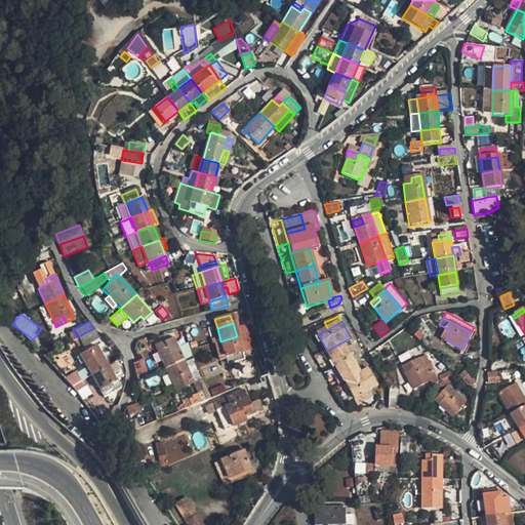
[(450,330),(444,327),(439,337),(445,339),(450,330)]
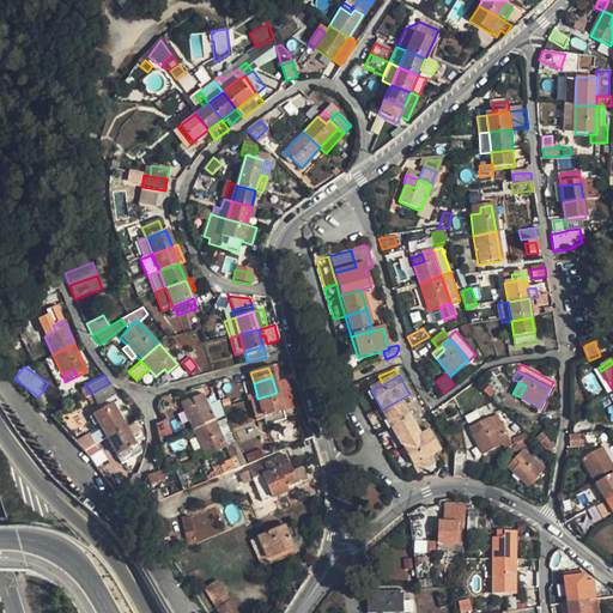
[(115,394),(109,383),(90,394),(96,405),(115,394)]
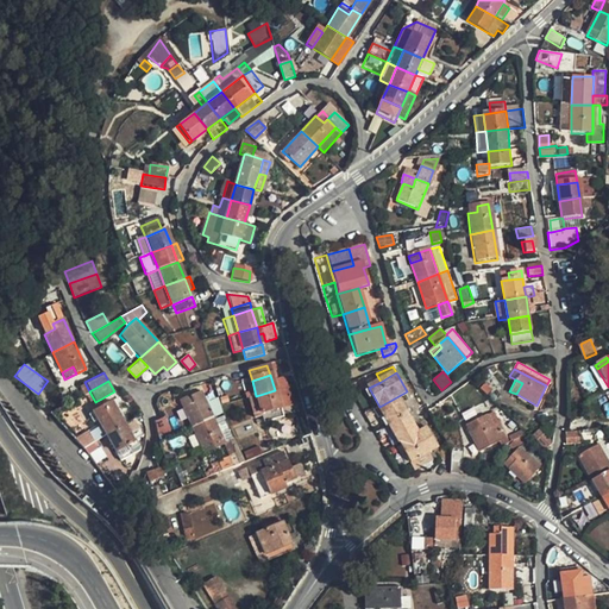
[(479,388),(487,395),(491,389),(484,383),(479,388)]
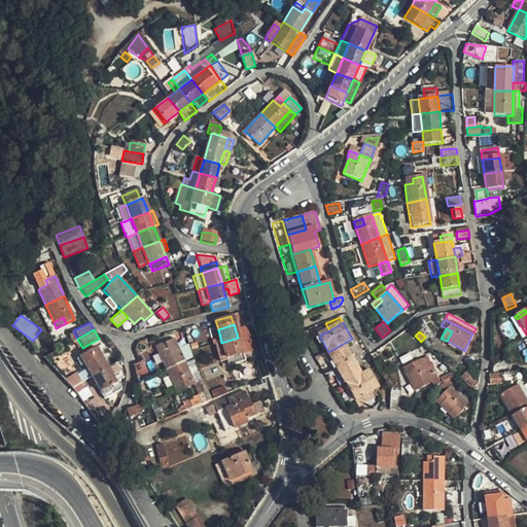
[(248,335),(238,338),(243,353),(252,350),(248,335)]
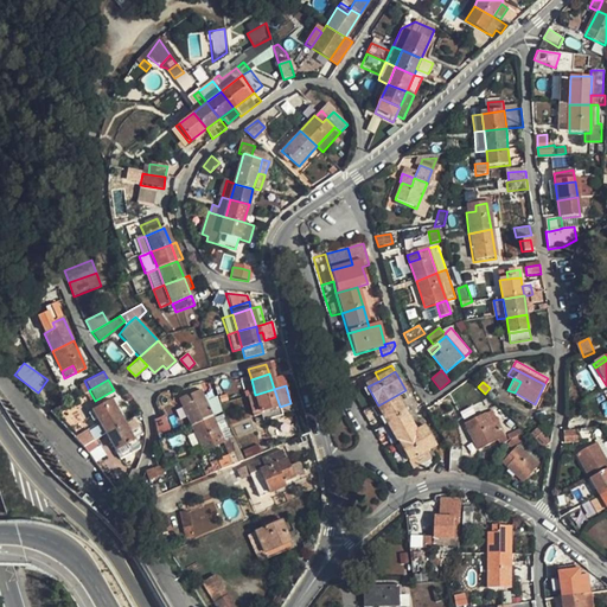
[(280,407),(274,389),(255,395),(261,411),(264,410),(280,407)]
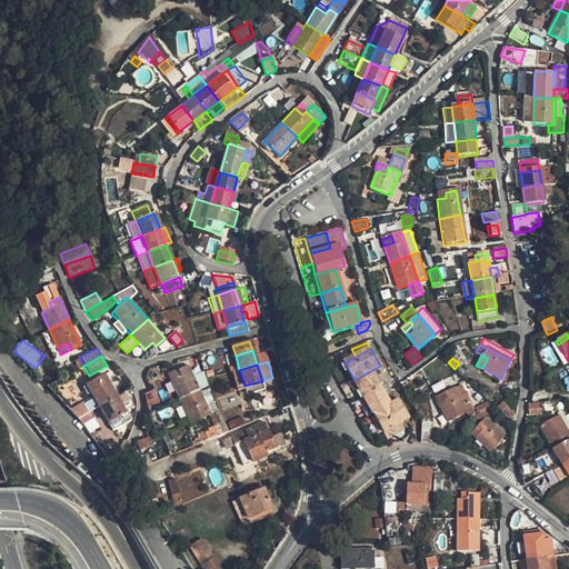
[(168,375),(179,398),(198,388),(193,377),(188,366),(168,375)]
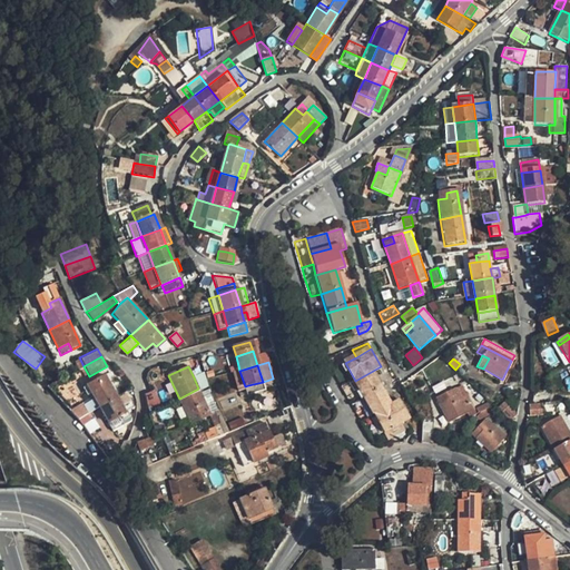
[(238,390),(245,386),(239,371),(233,372),(238,390)]
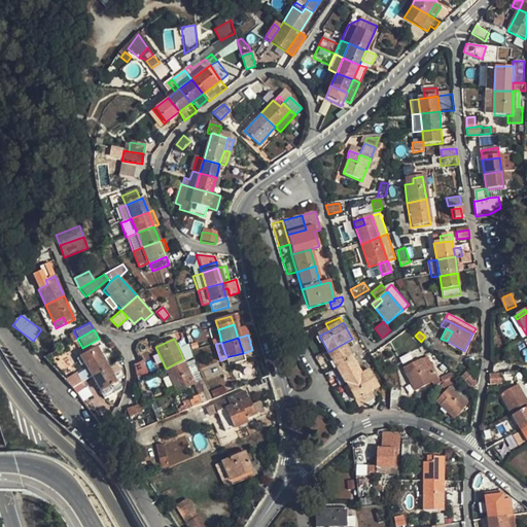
[(328,352),(339,369),(354,360),(345,343),(328,352)]
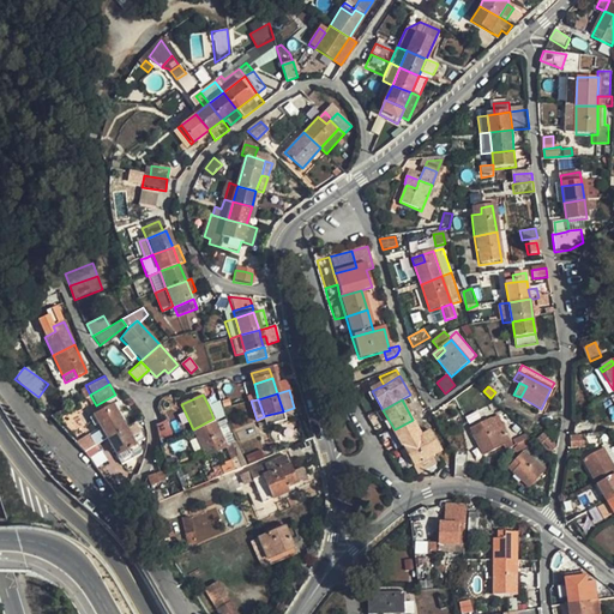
[(220,402),(209,407),(214,419),(224,415),(222,409),(220,402)]
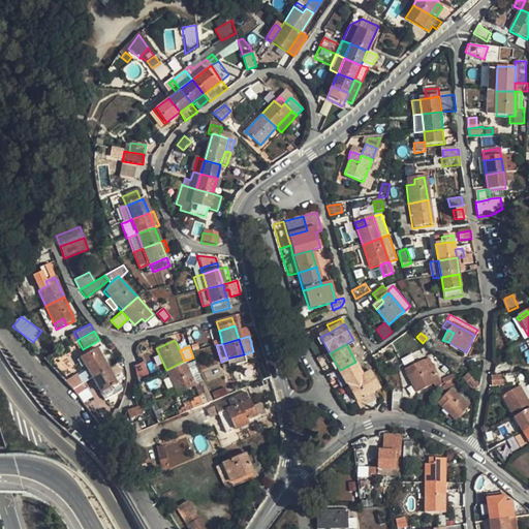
[(246,363),(244,354),(230,358),(234,367),(246,363)]
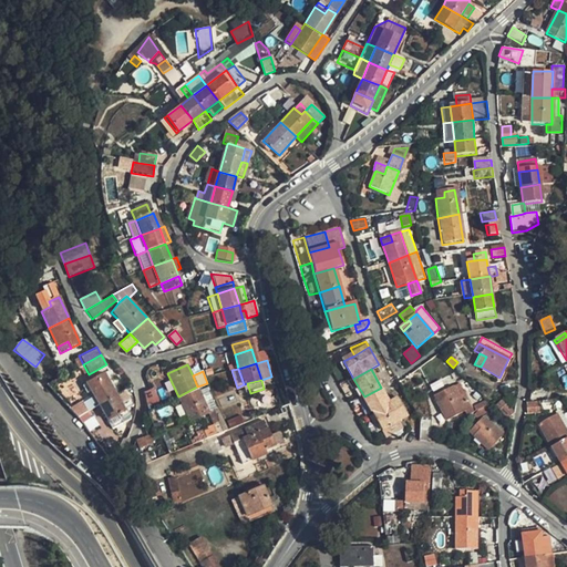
[(115,395),(106,381),(92,390),(95,394),(101,404),(115,395)]
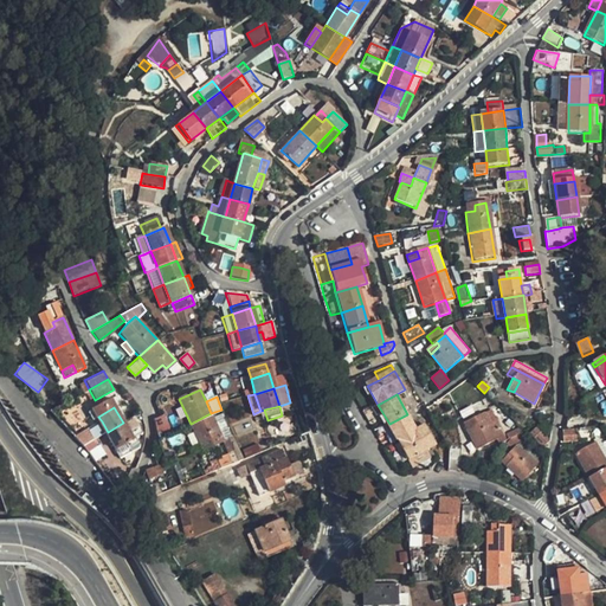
[(242,451),(221,410),(211,413),(223,438),(236,463),(245,459),(242,451)]
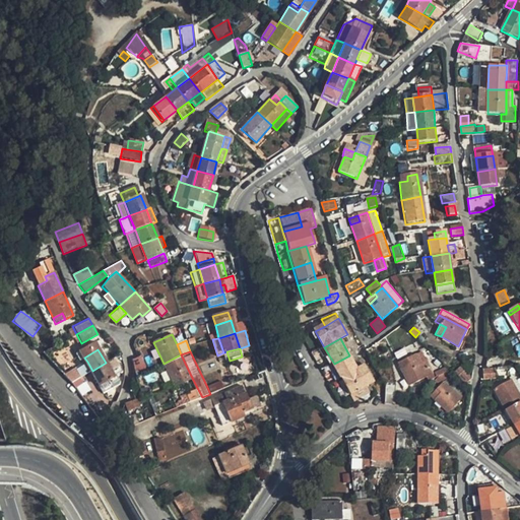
[(428,378),(433,375),(432,373),(421,353),(415,356),(428,378)]
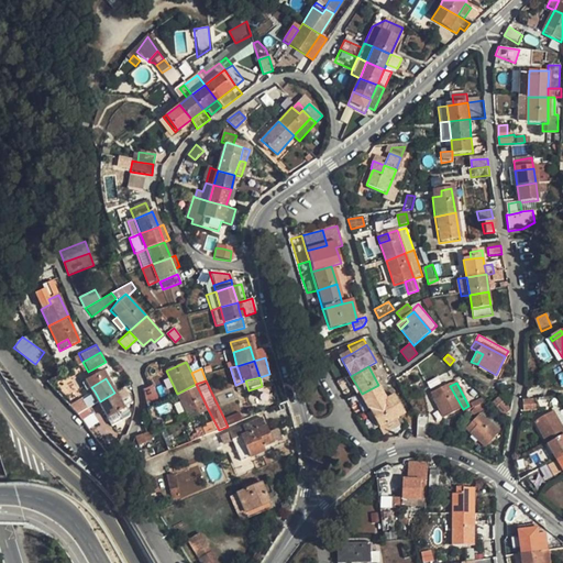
[(196,384),(177,394),(186,412),(197,407),(198,411),(207,407),(196,384)]
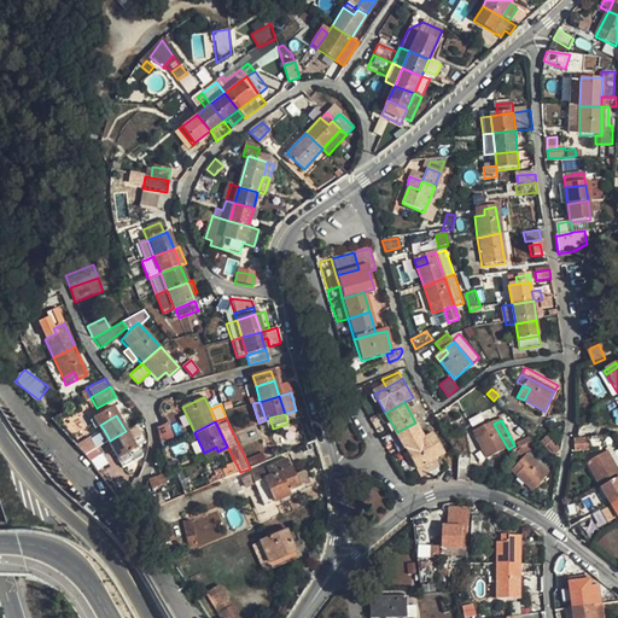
[(165,423),(157,426),(157,449),(174,441),(165,423)]
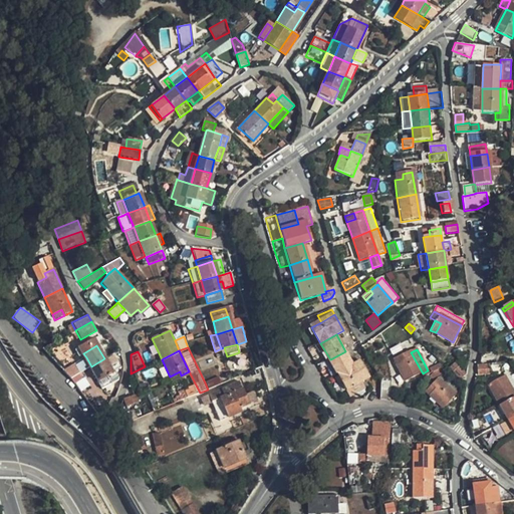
[(330,359),(338,374),(354,365),(345,351),(330,359)]
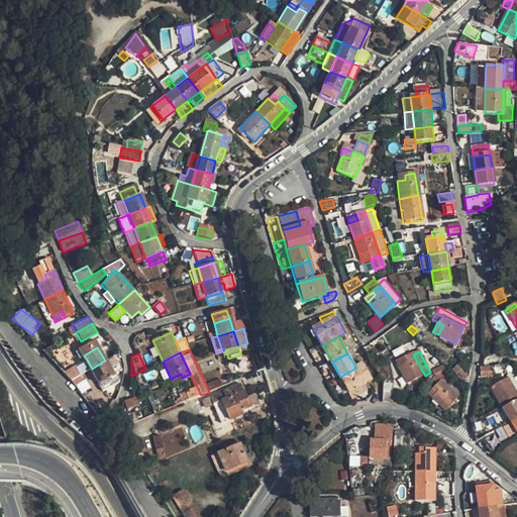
[(116,354),(105,360),(112,374),(99,382),(103,389),(114,384),(112,381),(117,378),(114,373),(123,368),(116,354)]
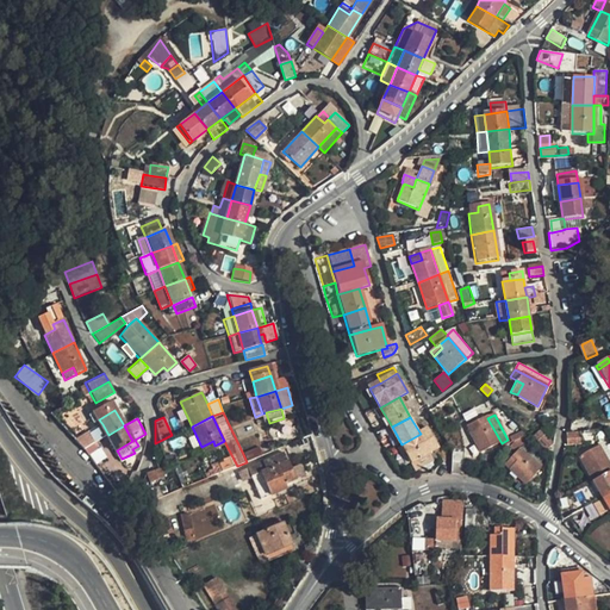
[(480,453),(502,443),(487,418),(478,423),(480,429),(472,434),(480,453)]
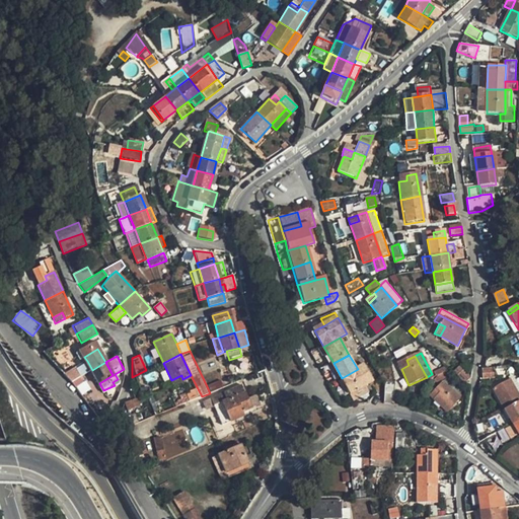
[(409,365),(406,360),(398,364),(401,369),(409,365)]
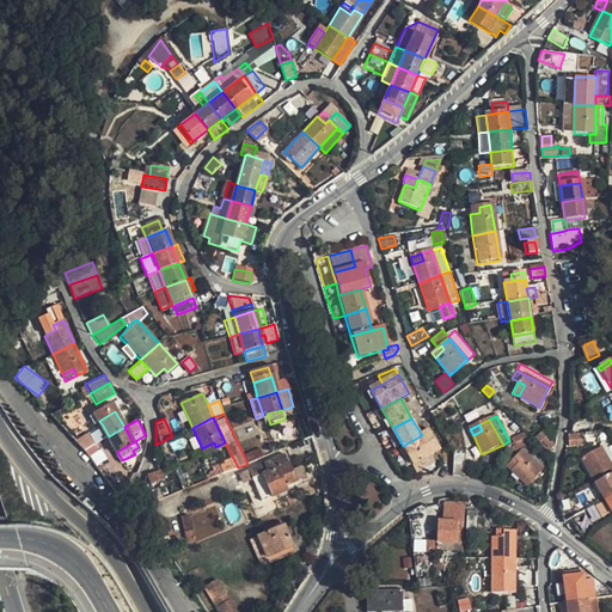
[(77,440),(86,448),(109,436),(103,426),(77,440)]
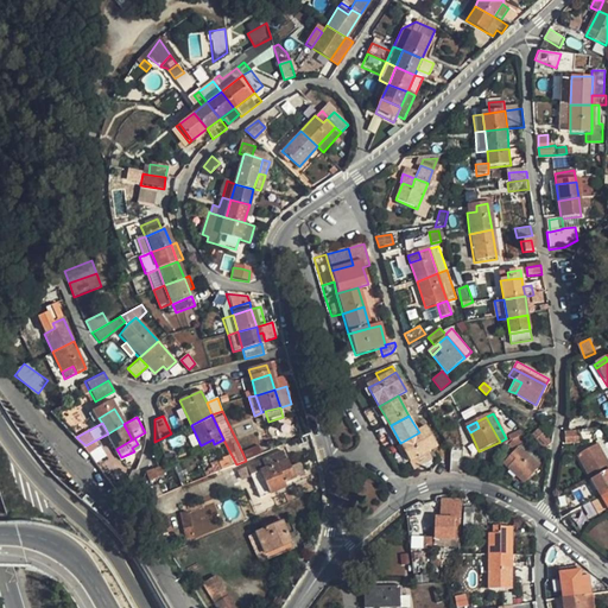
[(124,424),(108,434),(116,449),(132,439),(124,424)]
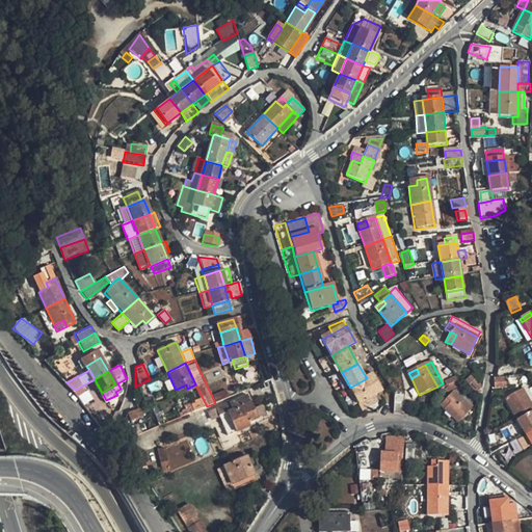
[(367,378),(350,388),(361,404),(367,401),(373,397),(377,395),(384,391),(374,374),(367,378)]
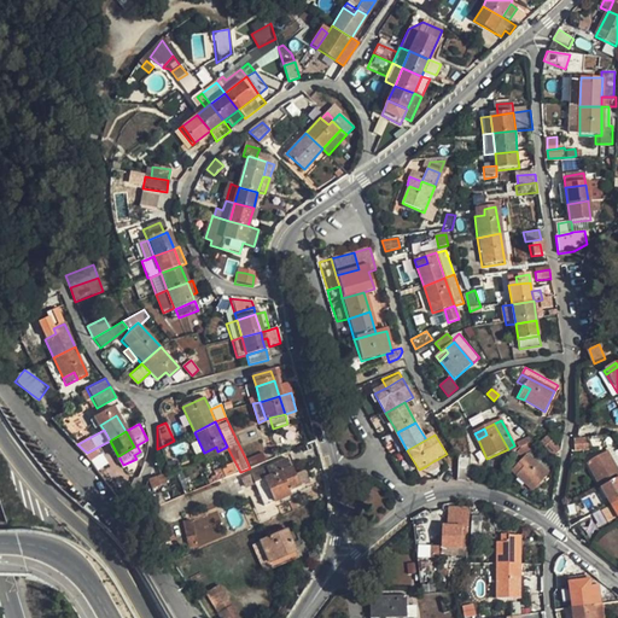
[(514,445),(517,449),(524,445),(534,441),(528,435),(513,443),(514,445)]
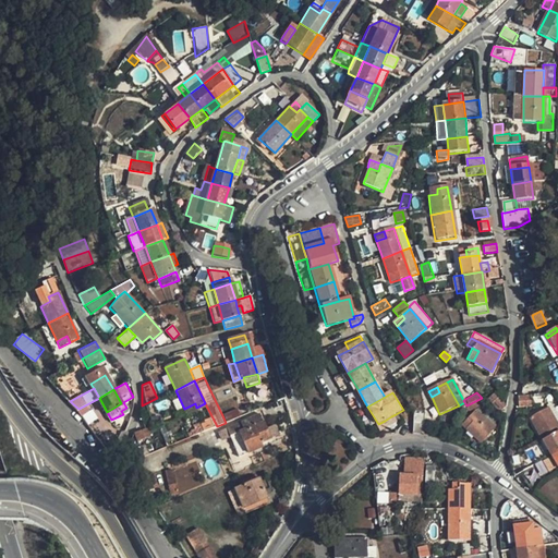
[(519,396),(518,407),(531,405),(530,396),(519,396)]
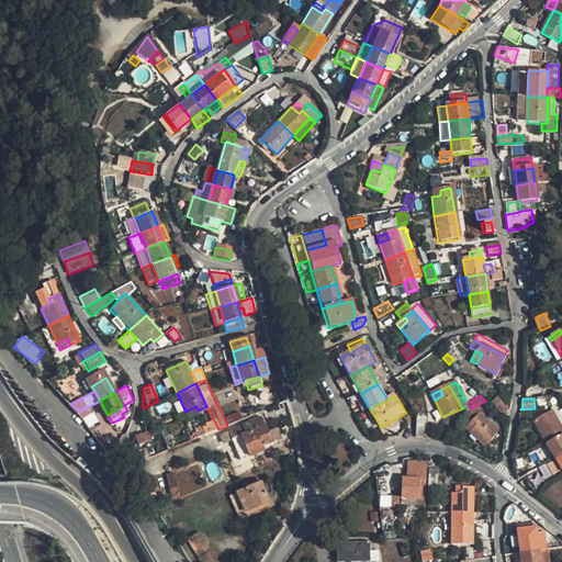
[(510,412),(501,404),(498,407),(495,411),(505,418),(510,412)]
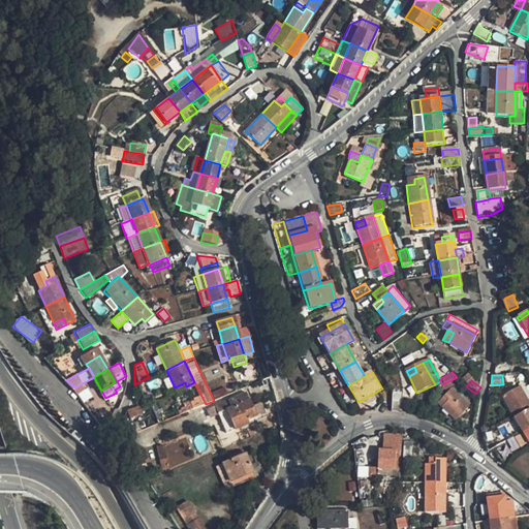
[(442,389),(447,393),(450,390),(454,385),(448,381),(442,389)]
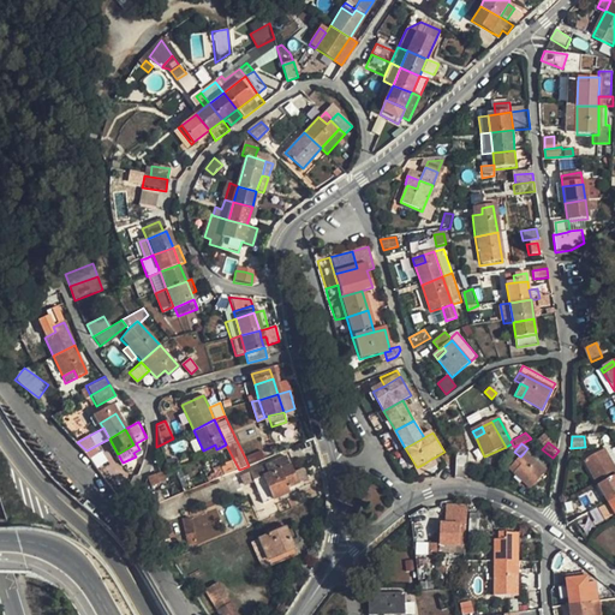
[(94,460),(102,455),(96,448),(88,454),(94,460)]
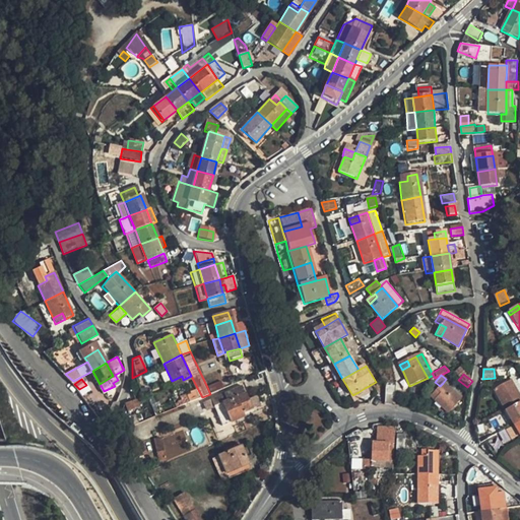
[(446,379),(443,383),(461,398),(465,394),(446,379)]
